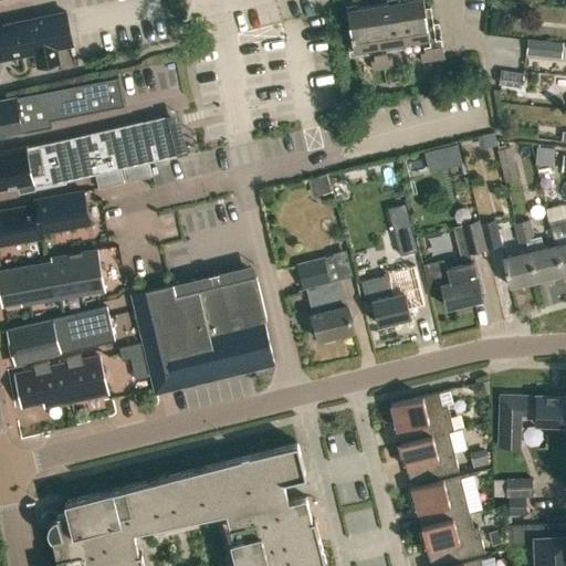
[(369,60),(370,71),(392,67),(391,56),(387,56),(386,51),(422,45),(423,52),(419,52),(420,63),(444,60),(439,24),(432,25),(429,8),(423,8),(421,0),(411,0),(346,11),(354,56),(373,53),(374,60),(369,60)]
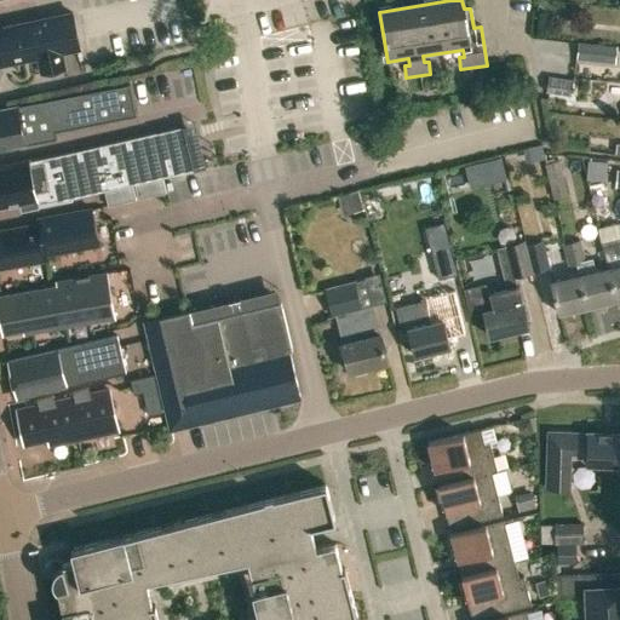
[(0,64),(40,57),(44,73),(64,69),(61,51),(81,47),(73,12),(0,28),(0,64)]
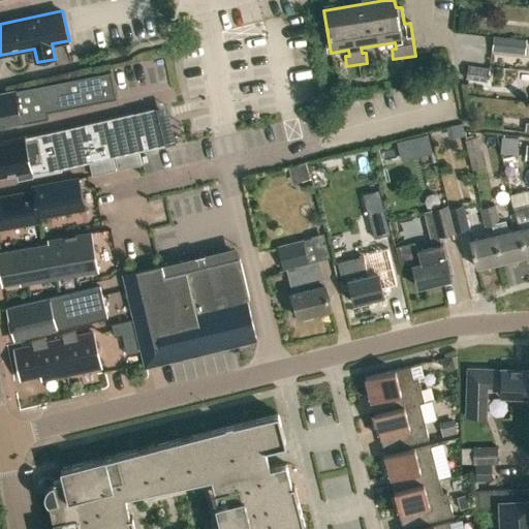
[(493,38),(492,51),(525,54),(526,41),(493,38)]
